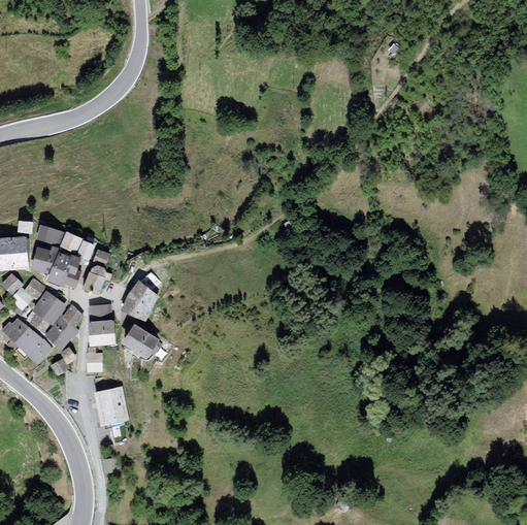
[(298,218),(286,223),(291,234),(303,229),(298,218)]
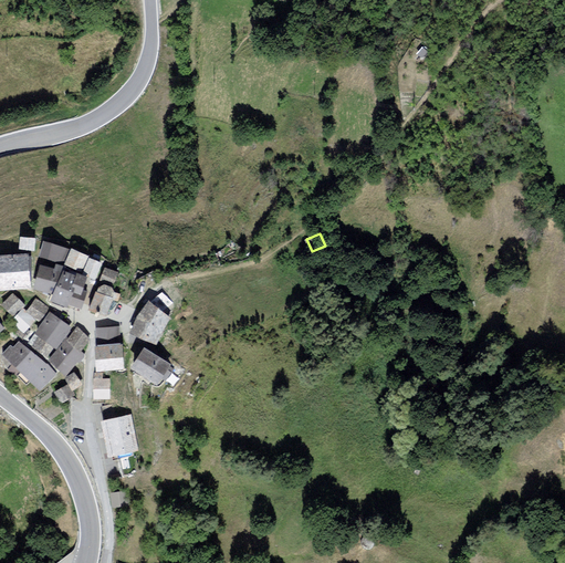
[(34,237),(20,236),(19,246),(33,248),(34,237)]
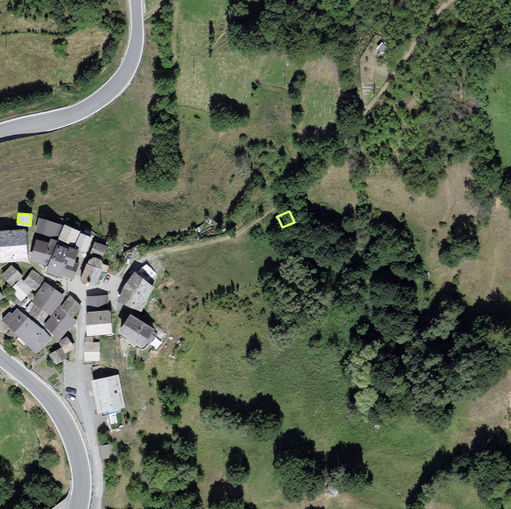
[(59,224),(40,218),(36,230),(55,236),(59,224)]
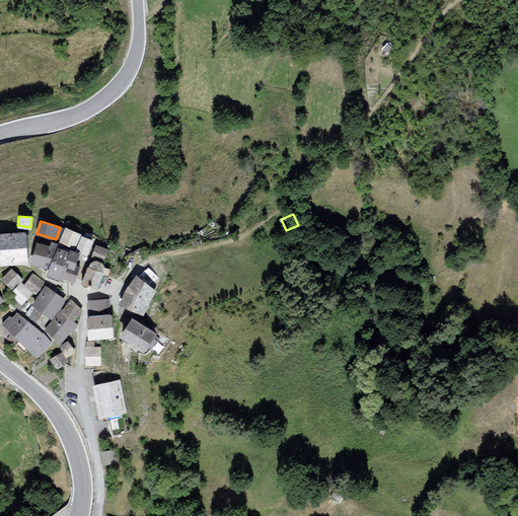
[(79,235),(66,229),(61,240),(74,247),(79,235)]
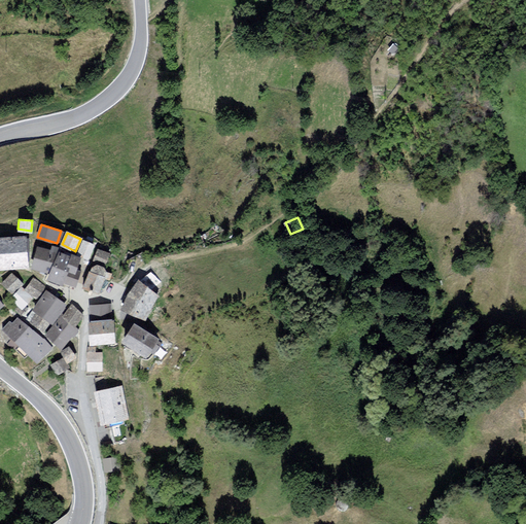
[(25,236),(0,237),(0,266),(26,265),(25,236)]
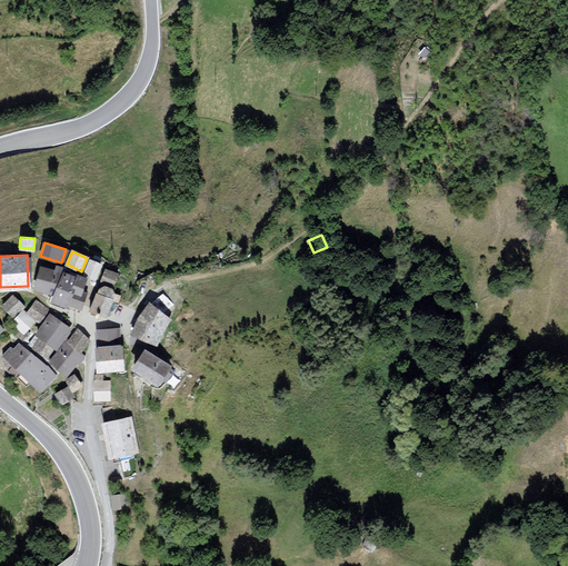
[(101,265),(91,259),(85,274),(96,278),(101,265)]
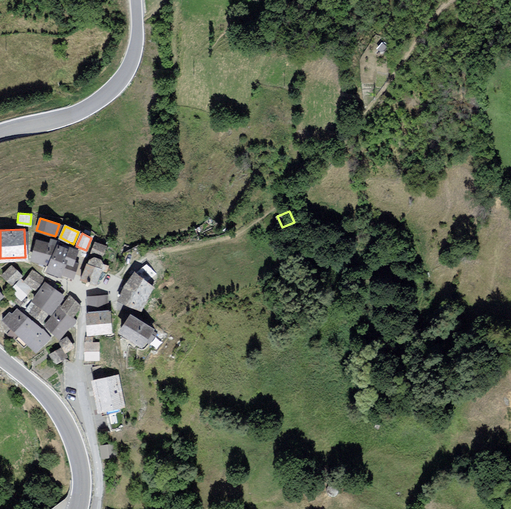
[(65,249),(38,239),(31,258),(46,264),(44,269),(61,275),(65,262),(73,265),(77,251),(67,247),(65,249)]
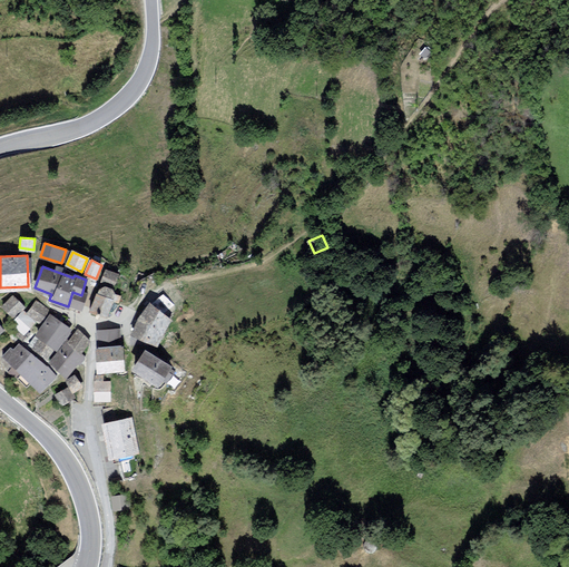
[(97,292),(89,310),(107,318),(115,299),(113,299),(115,295),(113,289),(105,285),(99,289),(97,293),(97,292)]
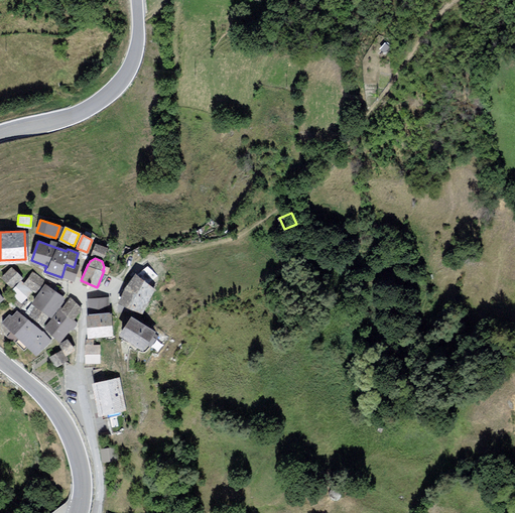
[(20,275),(10,265),(1,275),(10,284),(20,275)]
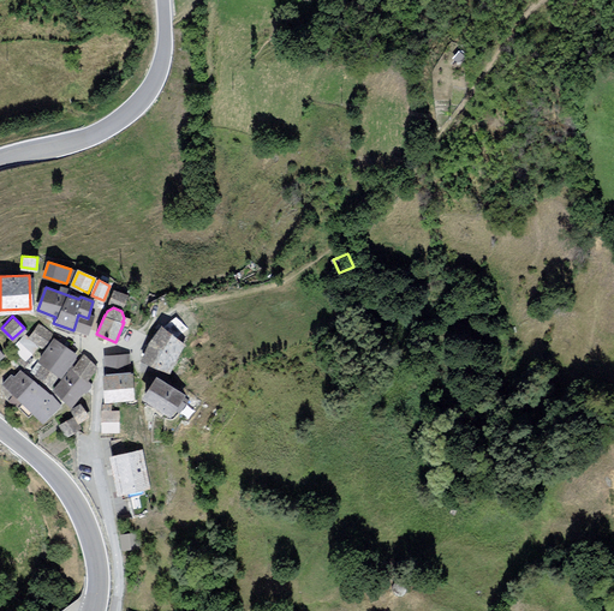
[(177,316),(166,327),(180,337),(190,329),(177,316)]
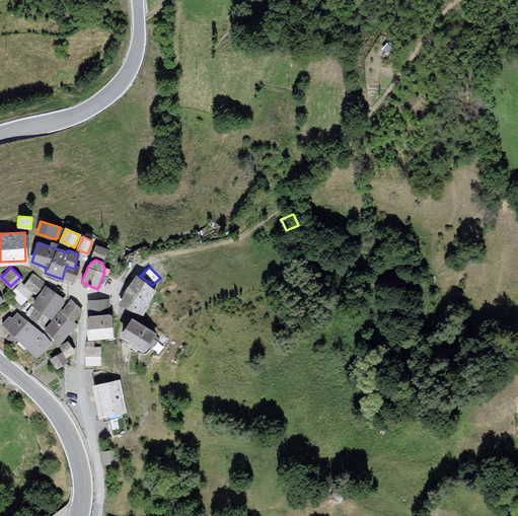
[(33,274),(25,285),(35,292),(44,282),(33,274)]
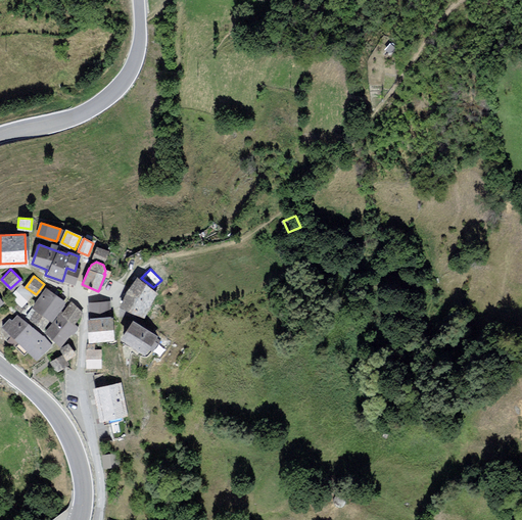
[(129,291),(124,306),(144,316),(155,293),(138,280),(129,291)]
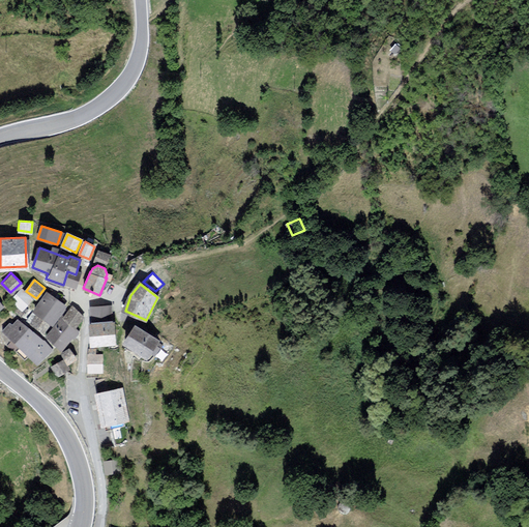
[(21,288),(10,298),(22,309),(32,298),(21,288)]
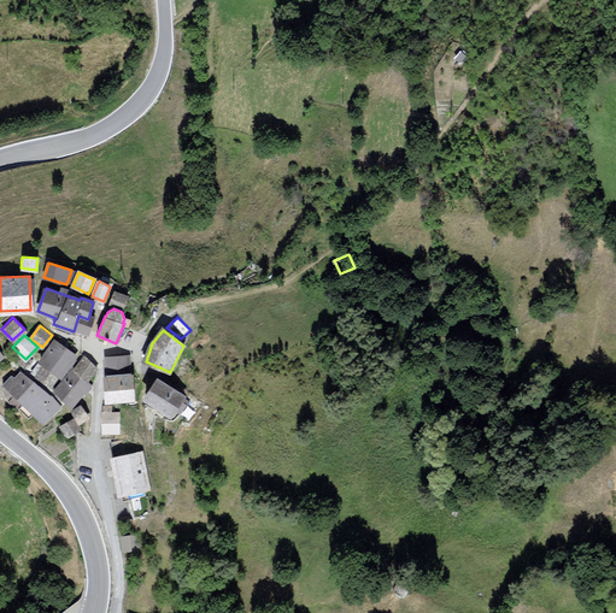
[(76,354),(52,339),(37,359),(58,375),(60,376),(76,354)]
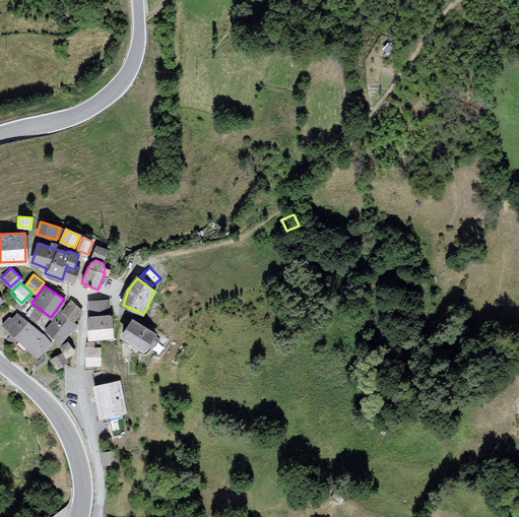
[(82,309),(69,299),(60,310),(73,320),(82,309)]
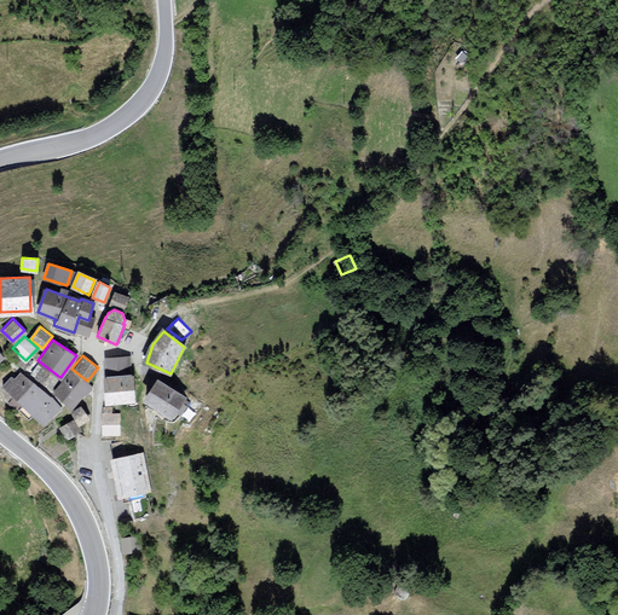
[(128,358),(108,359),(108,372),(128,371),(128,358)]
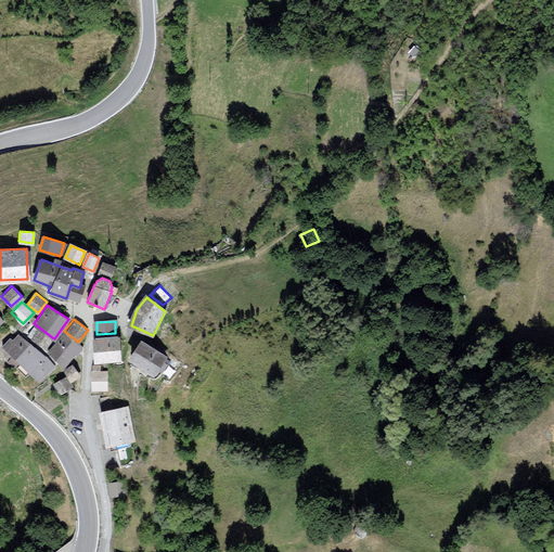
[(52,337),(34,323),(25,336),(42,354),(52,337)]
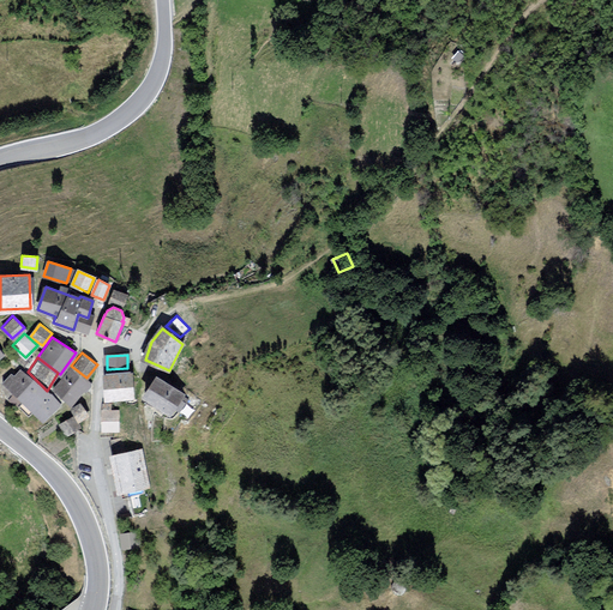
[(70,366),(52,387),(71,404),(89,381),(71,366),(70,366)]
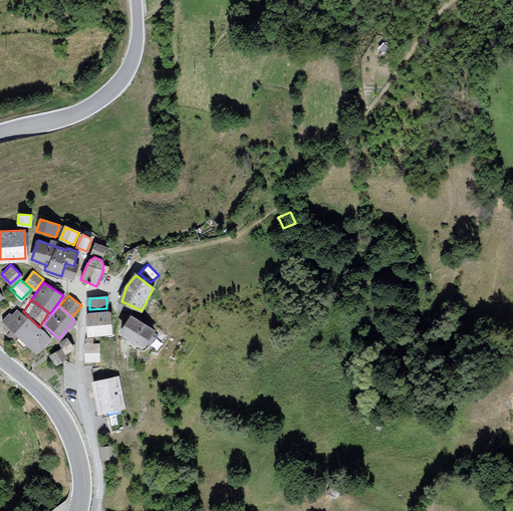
[(9,311),(2,319),(35,350),(48,335),(39,327),(23,311),(18,307),(12,314),(9,311)]
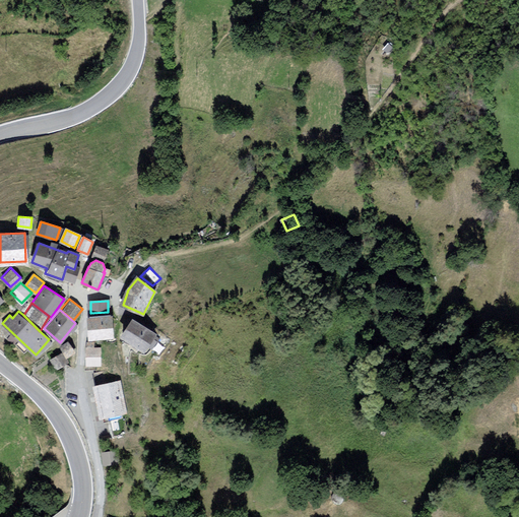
[(111,316),(88,317),(89,337),(112,336),(111,316)]
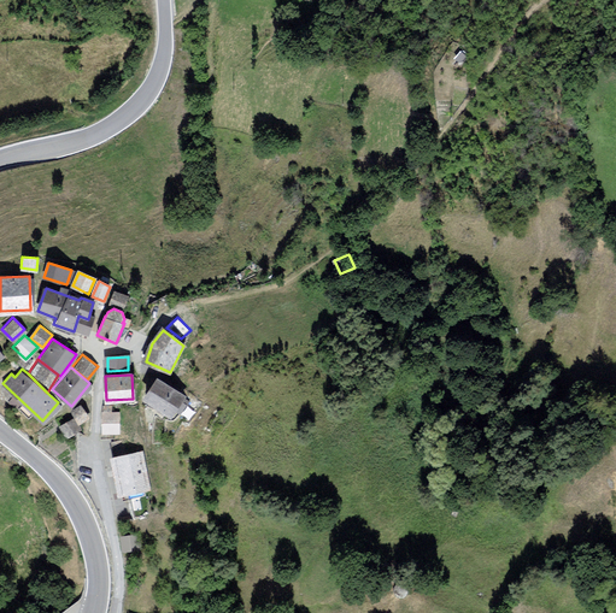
[(158,378),(144,398),(170,416),(183,395),(158,378)]
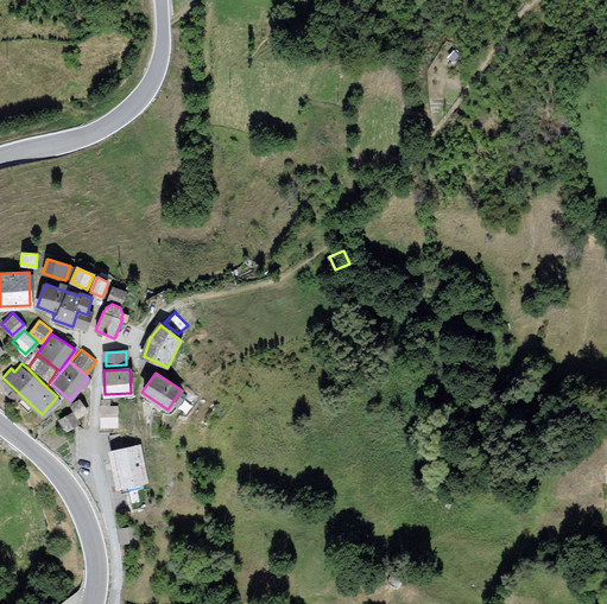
[(71,409),(58,418),(65,427),(77,420),(75,415),(87,408),(78,395),(67,402),(71,409)]
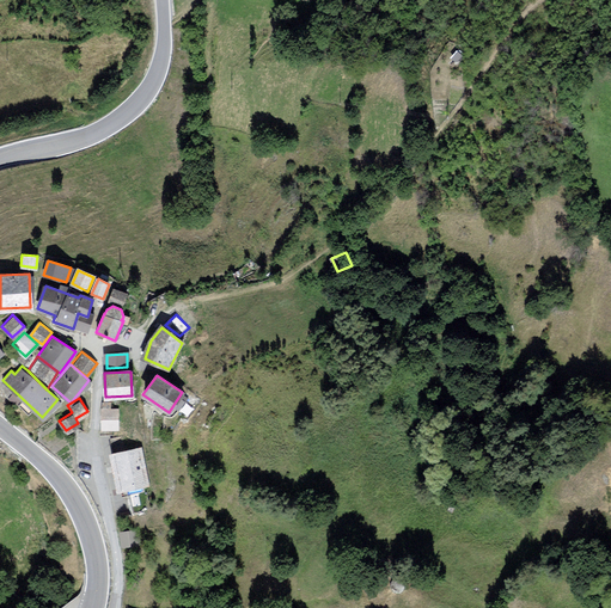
[(117,409),(103,409),(103,428),(117,428),(117,409)]
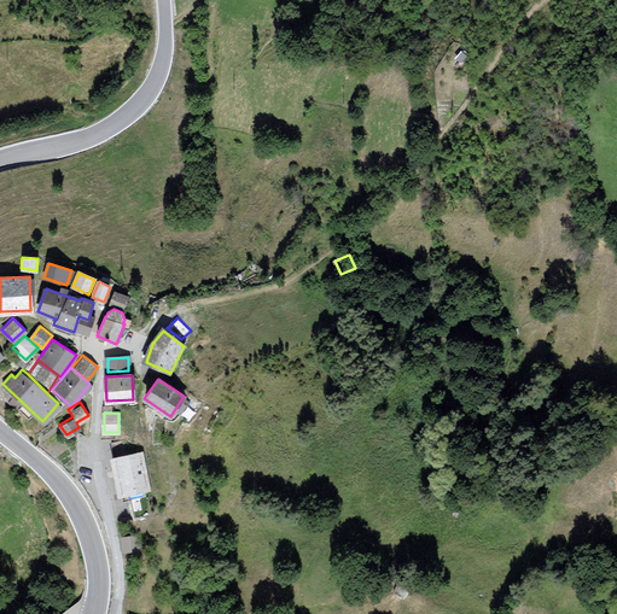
[(141,452),(112,457),(118,493),(147,487),(141,452)]
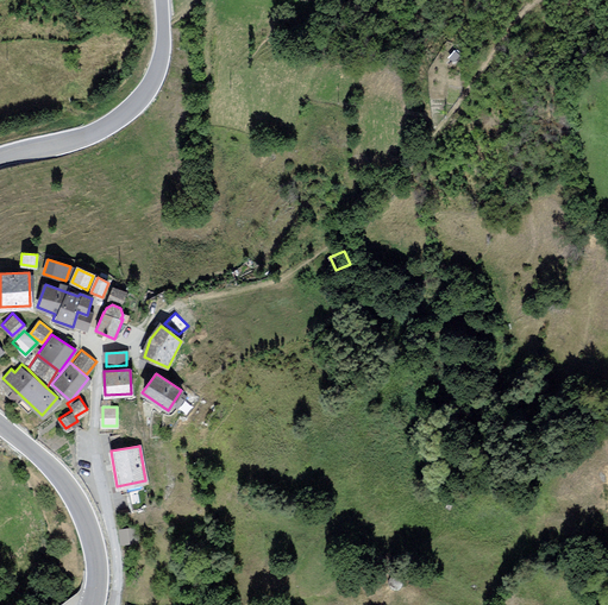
[(133,528),(119,530),(121,543),(136,541),(133,528)]
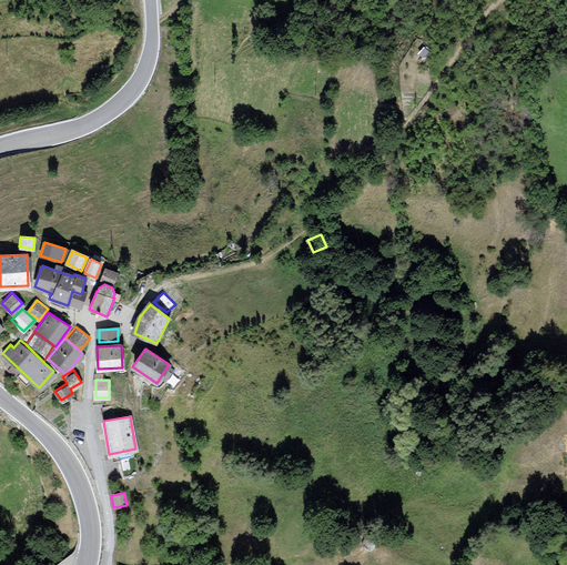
All buildings are outlined.
